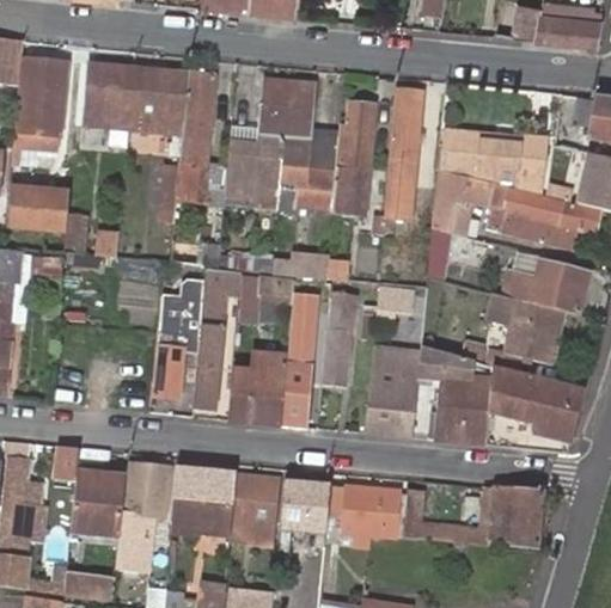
[(202,0),(202,7),(248,11),(248,0),(202,0)]
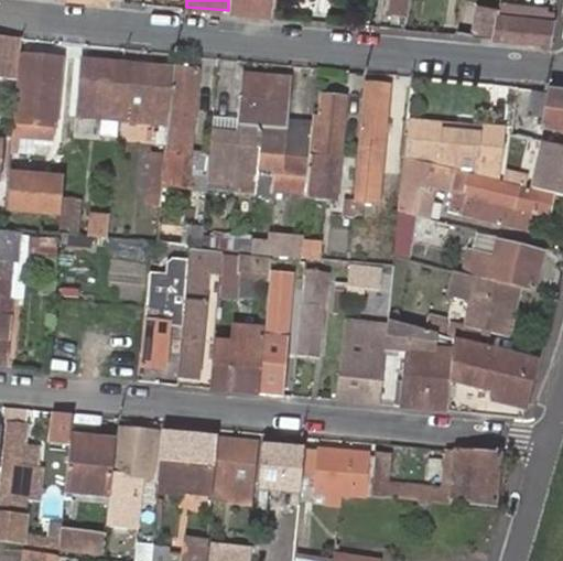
[(228,0),(228,10),(273,14),(274,0),(228,0)]
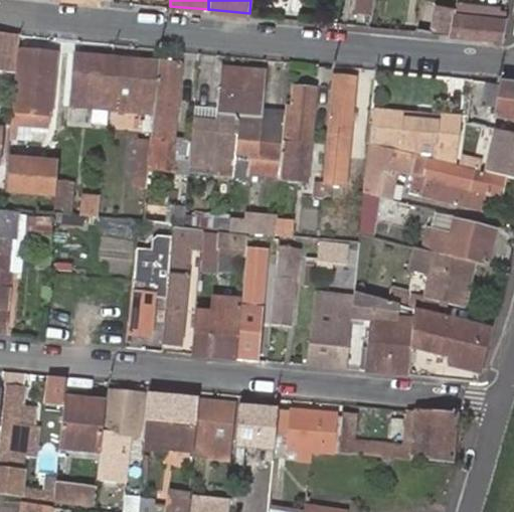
[(372,9),(372,0),(356,0),(355,7),(372,9)]
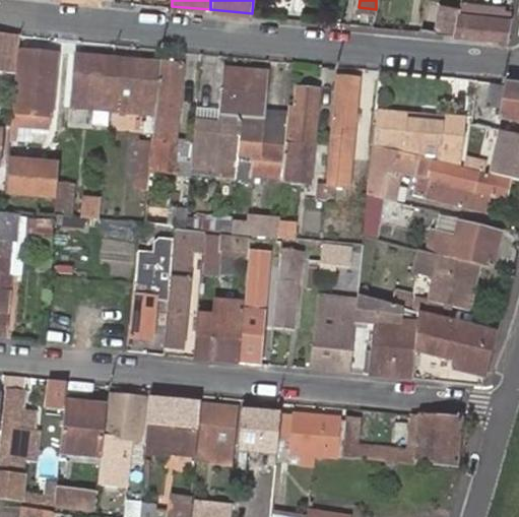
[(460,1),(460,5),(459,12),(479,14),(511,17),(512,10),(506,9),(506,7),(480,4),(460,1)]
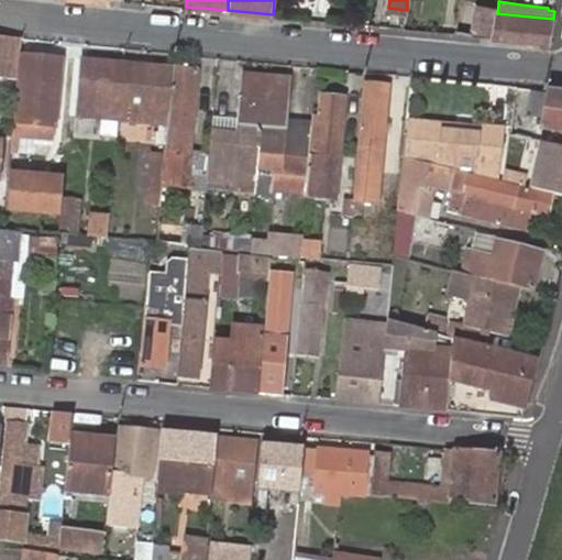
[(485,3),(481,34),(495,35),(497,13),(498,6),(485,3)]
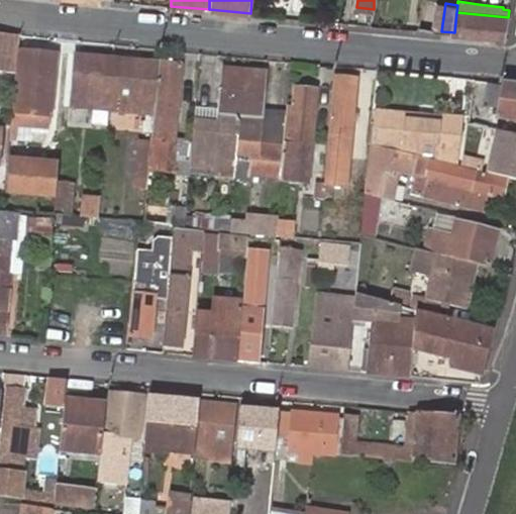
[(456,12),(454,32),(504,37),(508,17),(477,14),(456,12)]
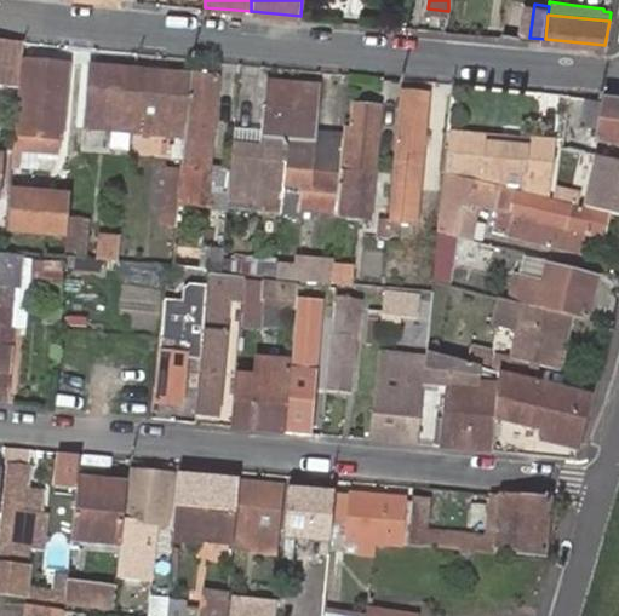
[(24,41),(0,38),(0,80),(21,82),(22,58),(24,41)]
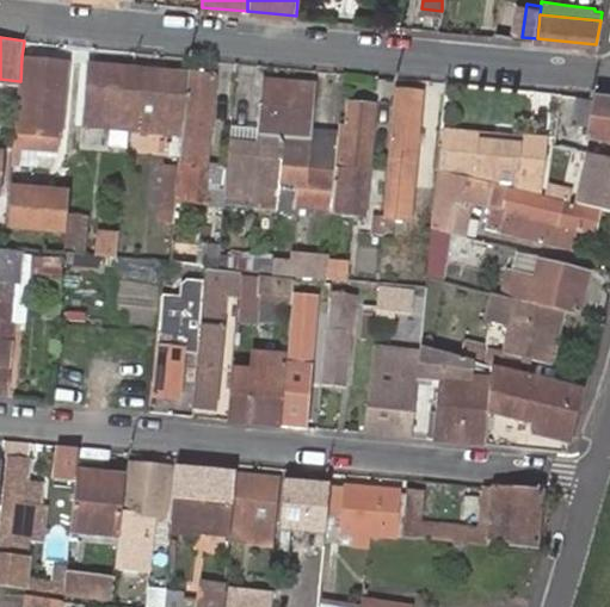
[(66,62),(22,57),(20,81),(12,166),(22,166),(23,146),(57,149),(66,62)]
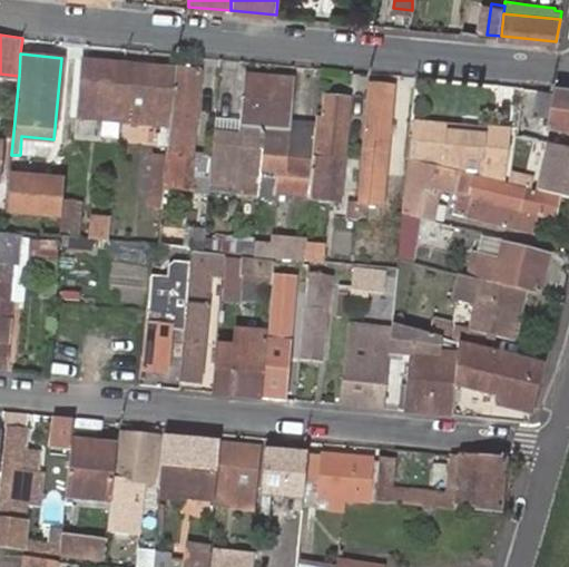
[(121,121),(127,62),(84,58),(78,117),(121,121)]
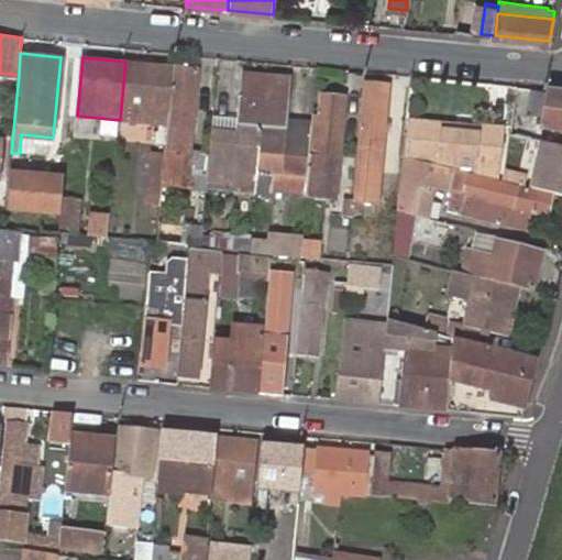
[(173,66),(125,62),(120,120),(167,125),(173,66)]
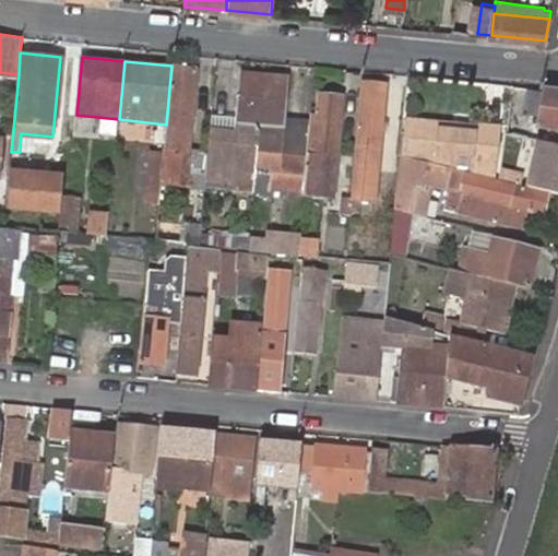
[(196,67),(171,66),(166,125),(164,151),(185,153),(186,132),(190,132),(196,67)]
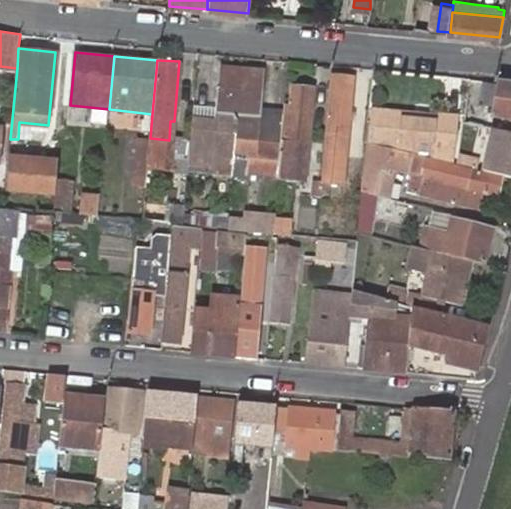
[(237,121),(242,66),(221,64),(216,120),(192,117),(191,123),(188,154),(188,159),(215,161),(216,144),(234,146),(237,121)]
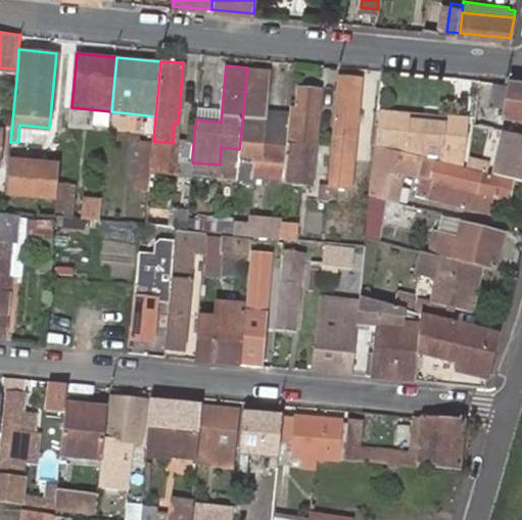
[(268,69),(247,67),(242,124),(262,126),(263,115),(268,69)]
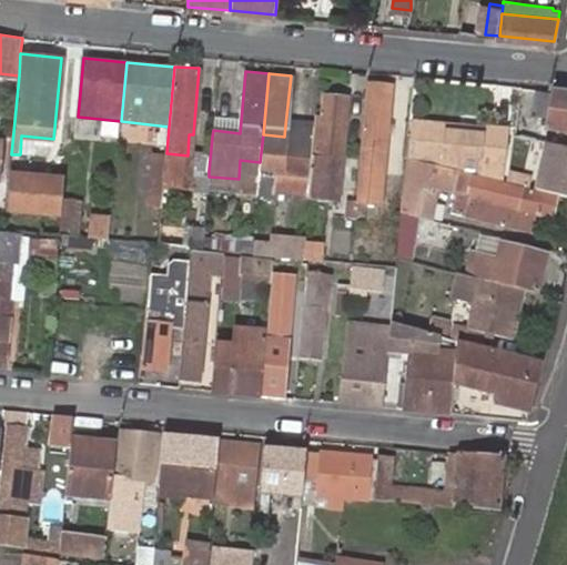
[(358,165),(355,209),(370,210),(371,200),(382,201),(393,83),(367,81),(362,143),(367,144),(365,167),(358,165)]
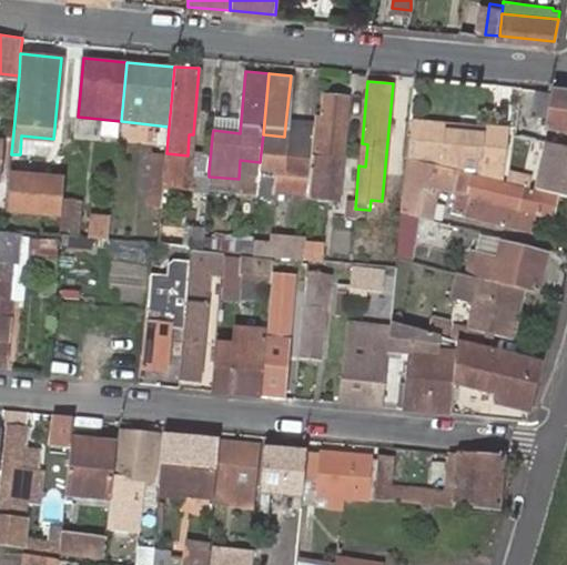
[(560,148),(566,148),(566,91),(554,90),(545,122),(564,129),(560,148)]
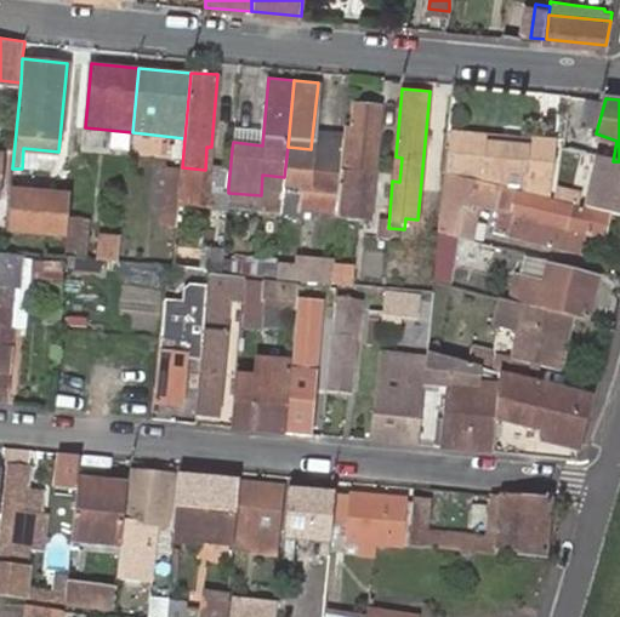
[(353,129),(345,127),(343,141),(340,169),(340,171),(339,192),(336,215),(369,217),(374,172),(380,106),(357,103),(353,129)]
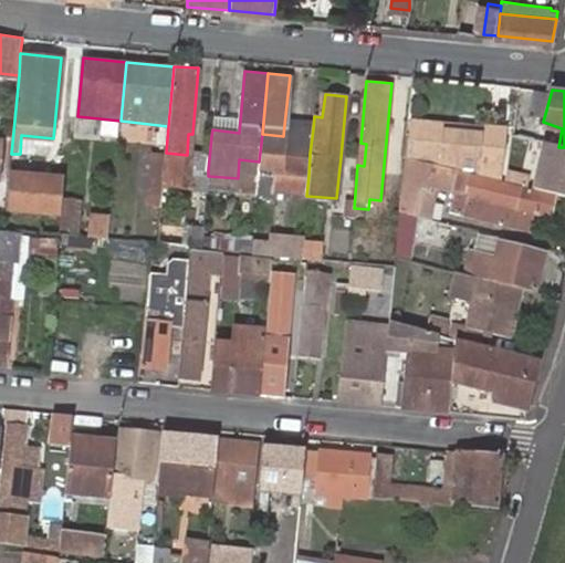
[(310,154),(313,128),(284,125),(283,136),(282,153),(310,156),(310,154)]
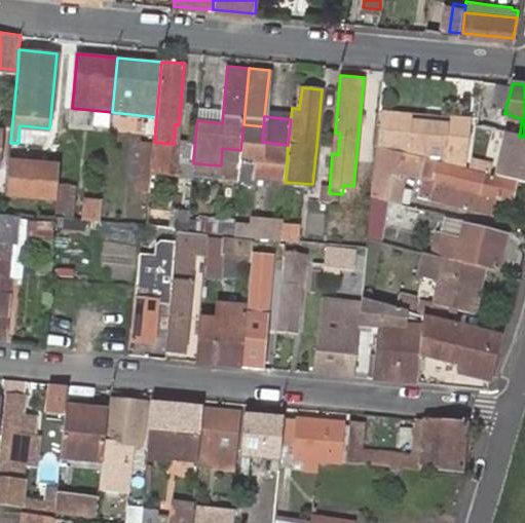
[(470,131),(471,124),(382,117),(380,139),(466,161),(470,131)]
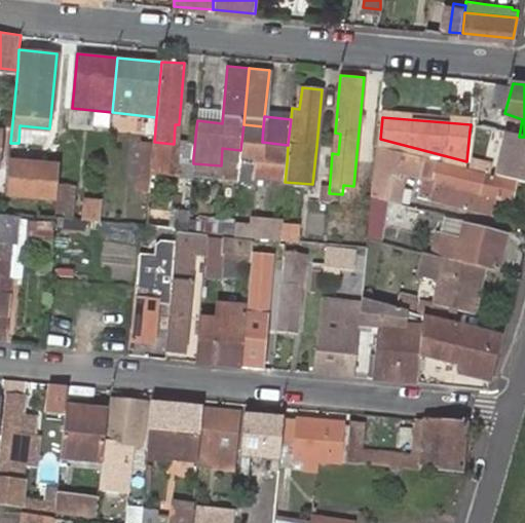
[(193,158),(196,126),(185,125),(184,128),(182,157),(193,158)]
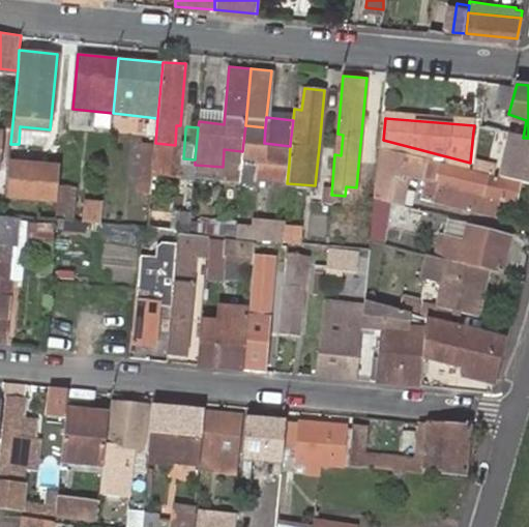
[(509,136),(500,174),(528,181),(528,138),(523,138),(517,137),(509,136)]
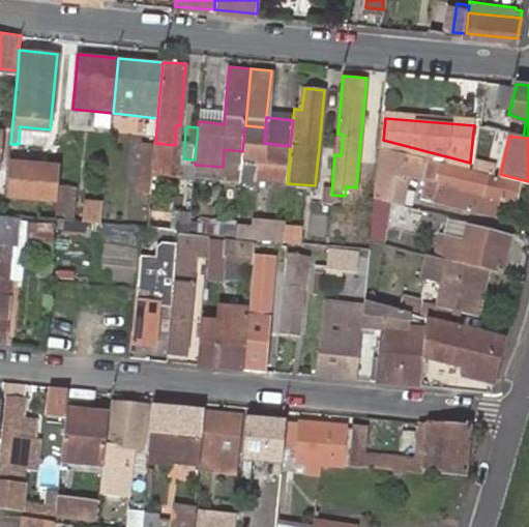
[(289,164),(290,146),(264,143),(261,143),(261,162),(289,164)]
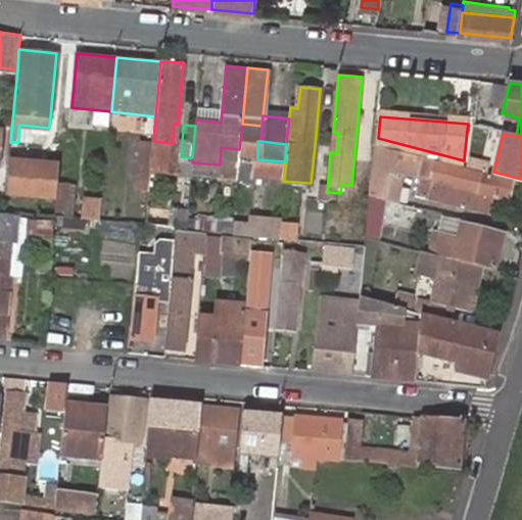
[(377,143),(371,159),(368,181),(367,191),(384,196),(387,196),(394,198),(402,170),(418,174),(413,194),(422,197),(427,177),(467,188),(491,194),(506,198),(510,179),(377,143)]
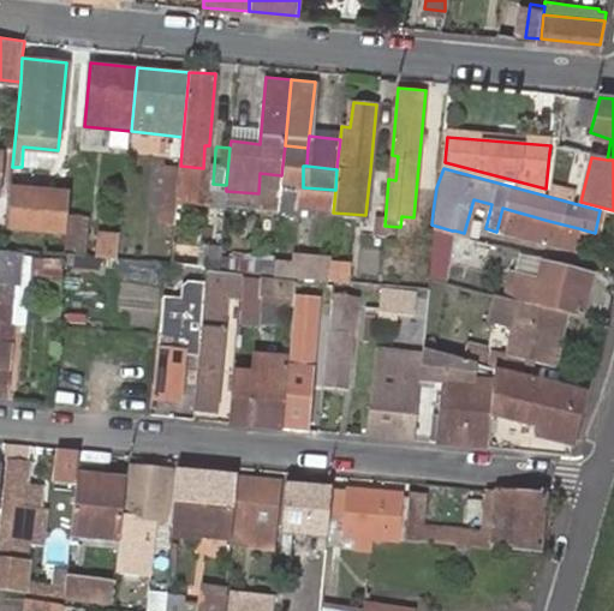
[(67,195),(10,189),(6,227),(64,233),(65,222),(67,195)]
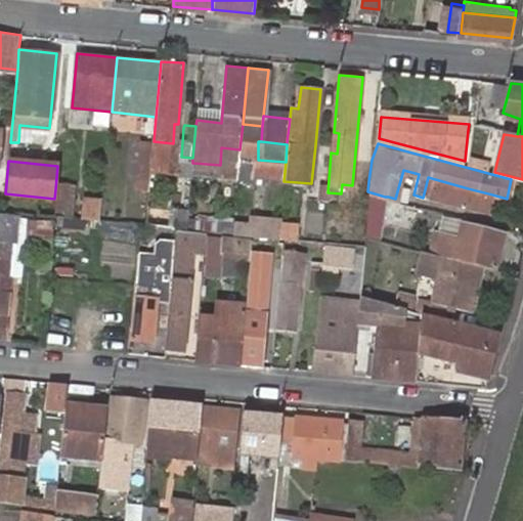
[(487,215),(492,194),(468,188),(464,201),(462,209),(487,215)]
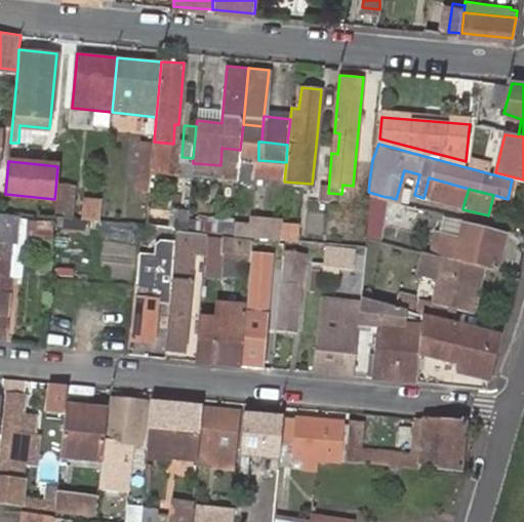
[(54,199),(53,213),(75,216),(77,192),(55,190),(54,199)]
